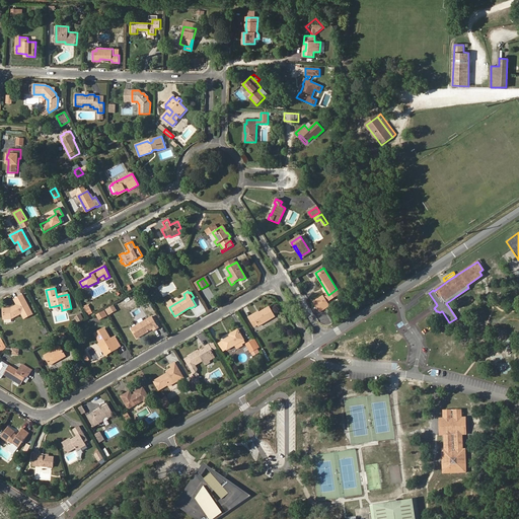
[(33,314),(22,294),(14,299),(17,305),(11,308),(3,308),(4,319),(12,318),(21,313),(24,318),(33,314)]
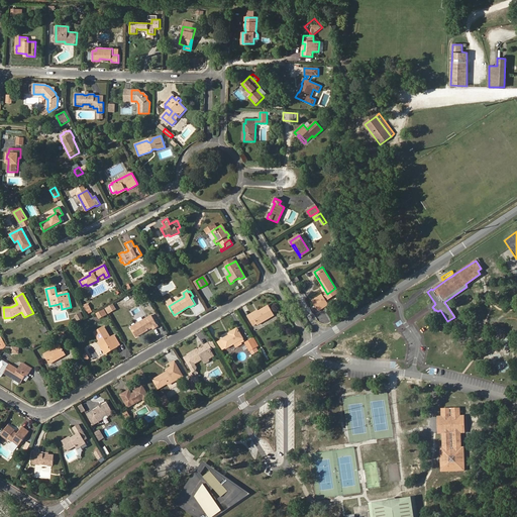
[(328,305),(322,295),(313,301),(319,310),(328,305)]
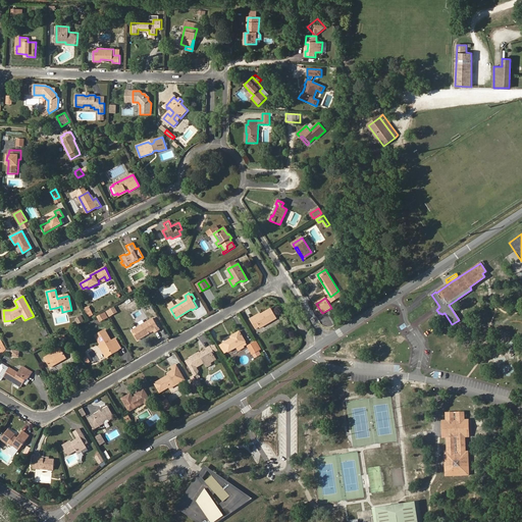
[(277,318),(271,308),(254,318),(254,317),(250,319),(256,329),(259,326),(260,328),(277,318)]
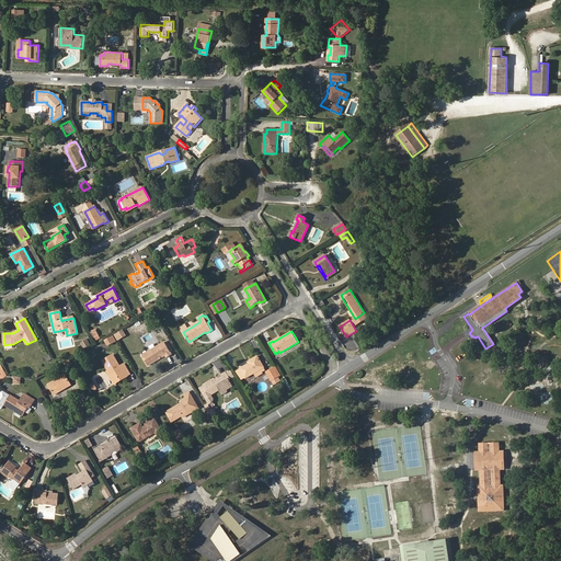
[(172,354),(168,347),(164,342),(141,355),(148,366),(159,358),(161,356),(162,357),(165,355),(167,357),(172,354)]
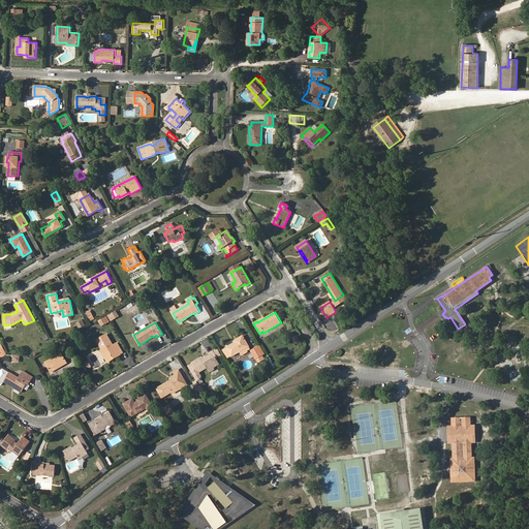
[(113,345),(106,335),(96,340),(107,359),(117,353),(118,355),(119,355),(123,353),(117,343),(113,345)]
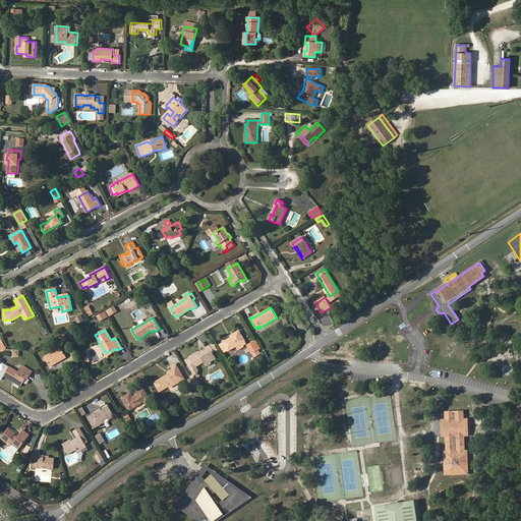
[(246,344),(239,331),(230,336),(231,338),(223,342),(224,343),(228,350),(228,351),(236,346),(238,350),(243,347),(243,346),(246,344)]
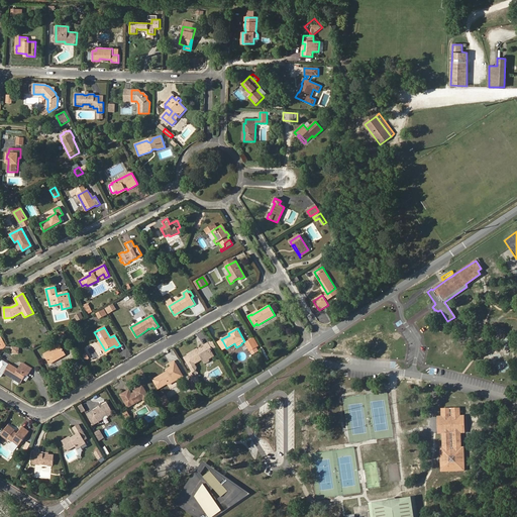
[(256,346),(252,339),(245,343),(250,350),(252,353),(256,350),(255,347),(256,346)]
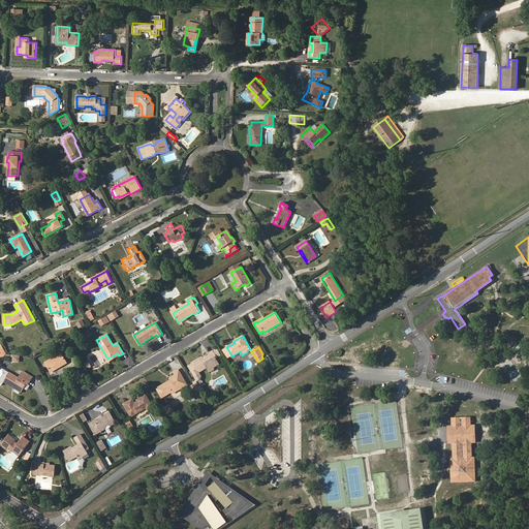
[(219,365),(215,358),(216,356),(213,351),(209,353),(210,355),(206,358),(207,359),(206,360),(204,356),(201,358),(192,363),(192,364),(189,366),(196,380),(197,381),(200,380),(201,376),(198,372),(208,367),(208,369),(212,367),(213,368),(219,365)]
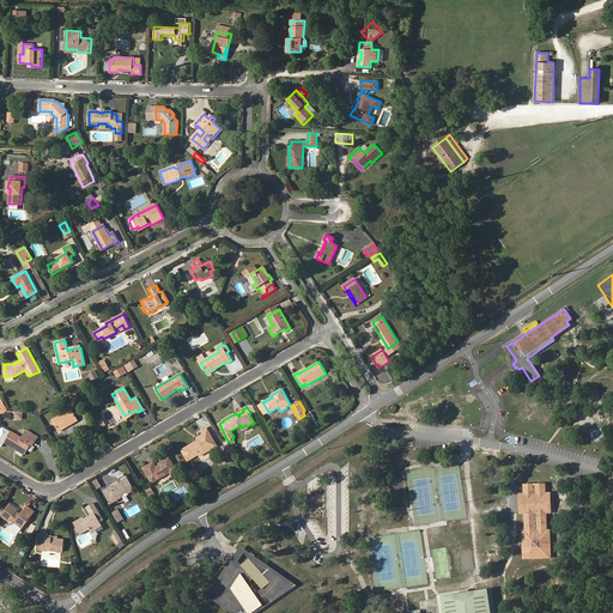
[(78,420),(71,410),(53,420),(59,431),(66,428),(66,426),(67,425),(68,426),(78,420)]
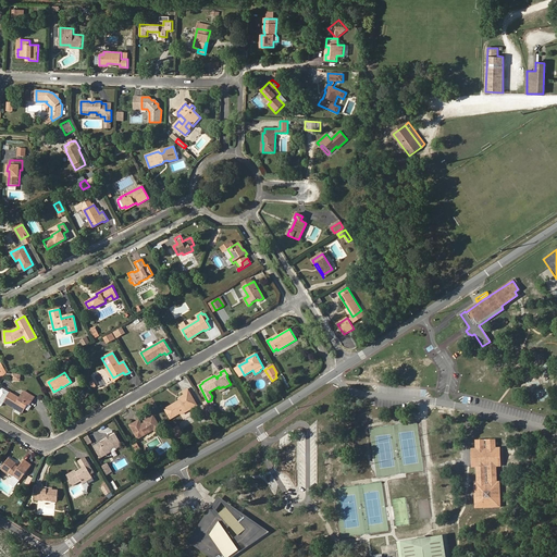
[(114,381),(125,374),(124,374),(123,372),(113,378),(114,381)]
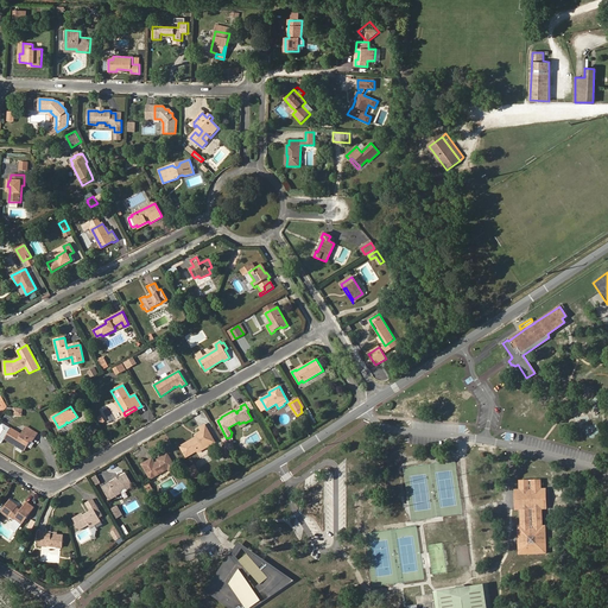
[(5,438),(12,429),(2,423),(0,425),(0,442),(4,441),(6,439),(5,438)]
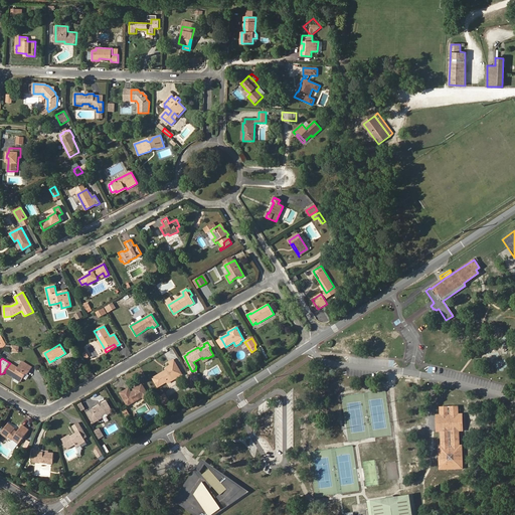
[(181,372),(173,359),(169,362),(171,365),(167,367),(168,369),(153,378),(158,387),(167,381),(168,383),(174,379),(173,377),(181,372)]
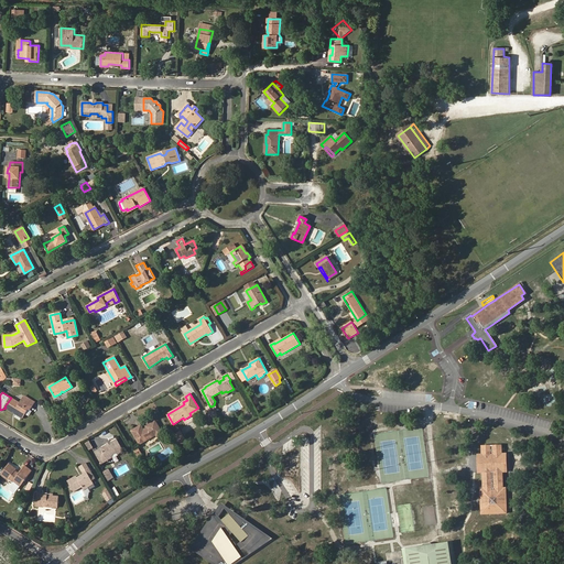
[(32,407),(34,402),(24,397),(20,403),(11,398),(4,407),(6,408),(22,418),(29,409),(30,410),(32,407)]
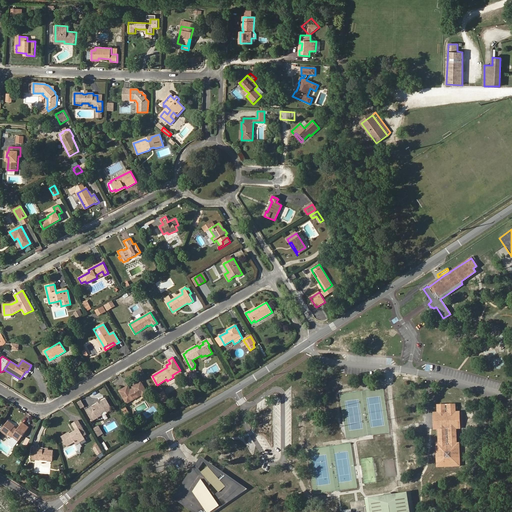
[(192,374),(189,370),(191,369),(190,368),(186,370),(190,377),(191,377),(193,376),(194,378),(197,376),(192,374)]
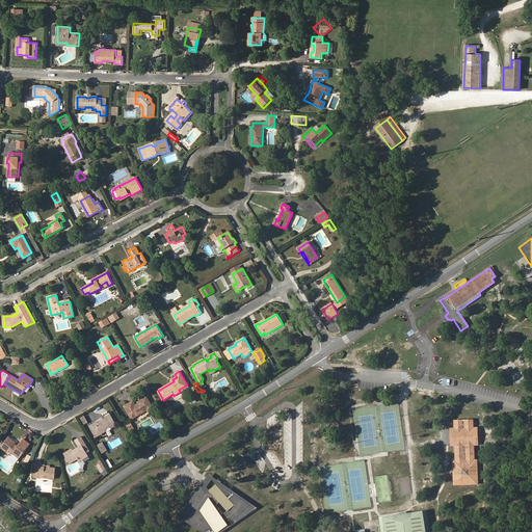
[(153,408),(147,397),(138,402),(139,403),(135,405),(133,401),(125,406),(132,419),(148,409),(149,411),(153,408)]
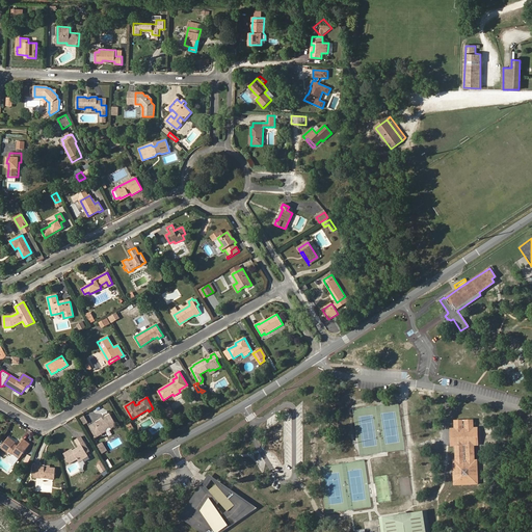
[(175,414),(170,407),(164,410),(167,418),(175,414)]
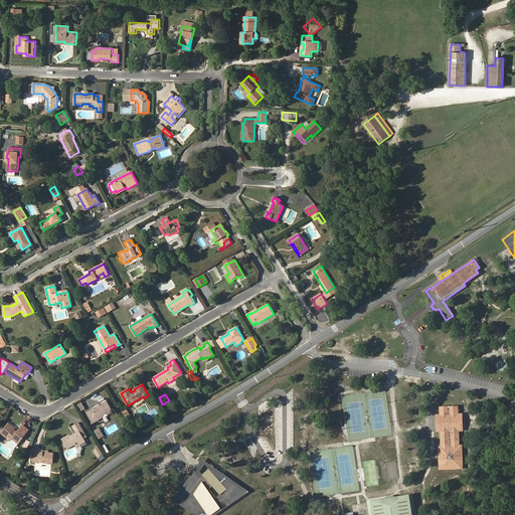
[(113,411),(107,401),(102,404),(103,406),(99,408),(98,406),(92,409),(93,410),(87,413),(93,423),(104,417),(104,415),(106,414),(108,414),(113,411)]
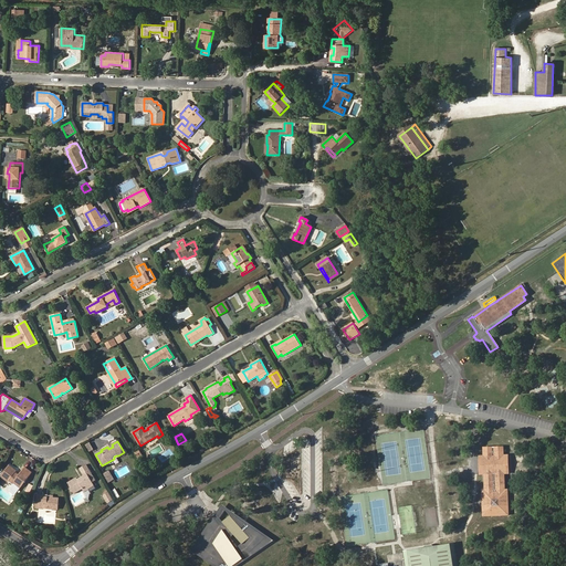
[(84,446),(88,453),(94,450),(90,442),(84,446)]
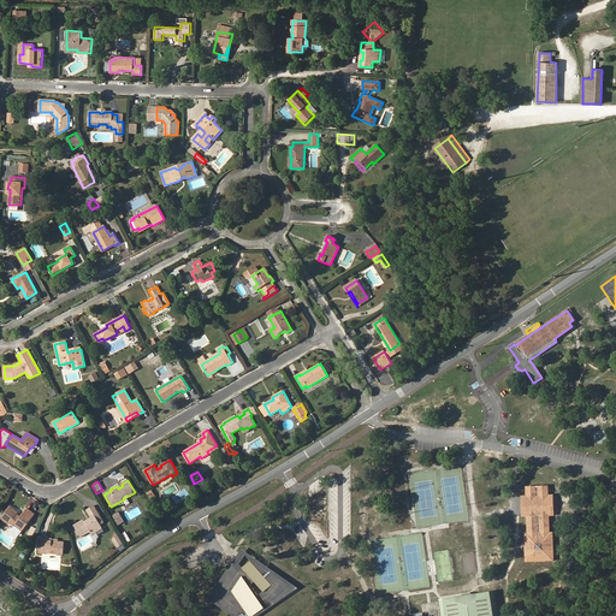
[(549,515),(548,496),(548,486),(526,487),(527,497),(527,516),(528,534),(525,534),(526,561),(554,561),(552,533),(549,533),(549,515)]
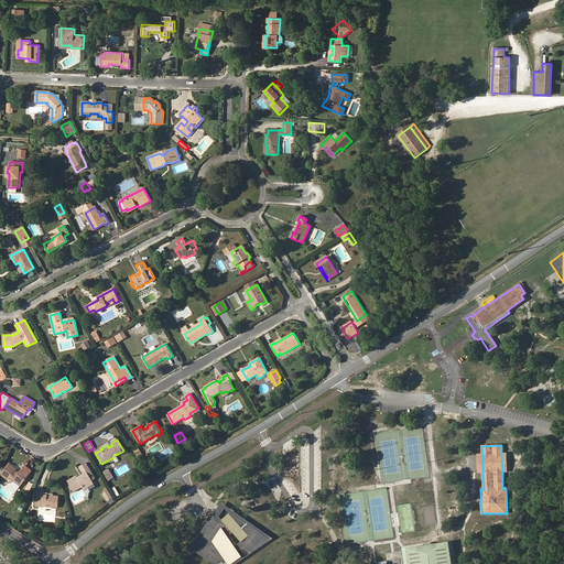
[(96,479),(86,463),(79,467),(84,474),(77,477),(76,476),(67,481),(74,492),(83,487),(84,490),(91,486),(89,483),(93,480),(96,479)]
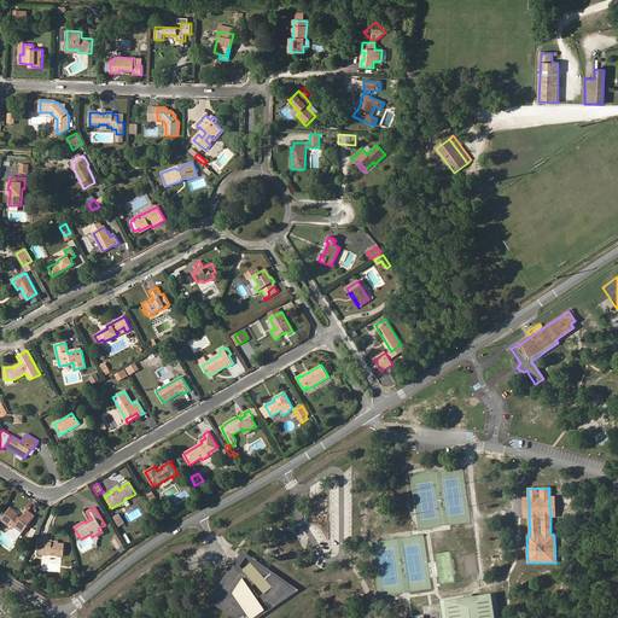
[(23,532),(35,517),(27,511),(21,519),(17,517),(18,514),(10,508),(1,519),(10,526),(11,525),(15,528),(16,528),(23,532)]
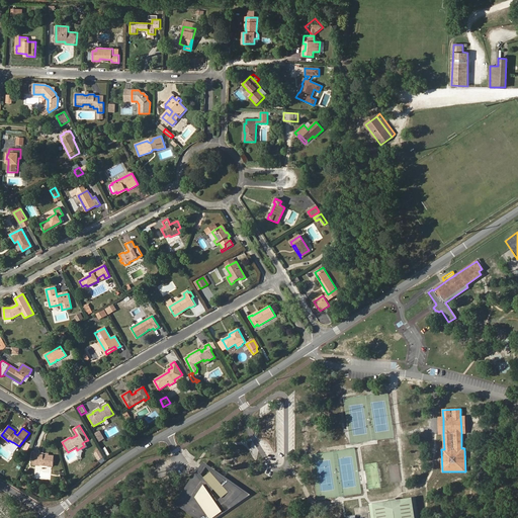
[(104,438),(99,431),(95,434),(99,441),(104,438)]
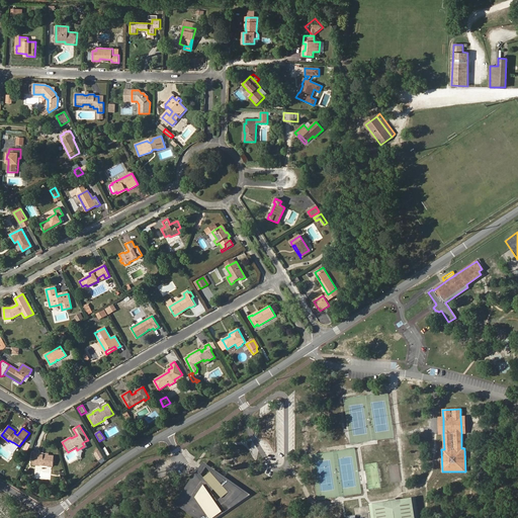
[(103,456),(97,448),(94,450),(100,458),(103,456)]
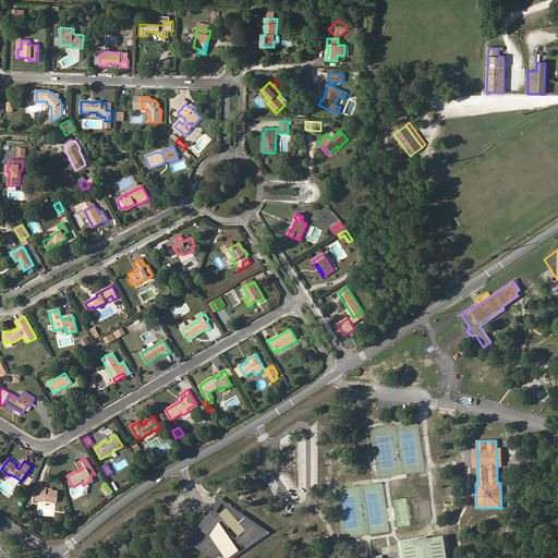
[(58,502),(58,492),(52,492),(52,489),(49,488),(49,490),(47,490),(41,490),(41,488),(36,487),(35,500),(58,502)]
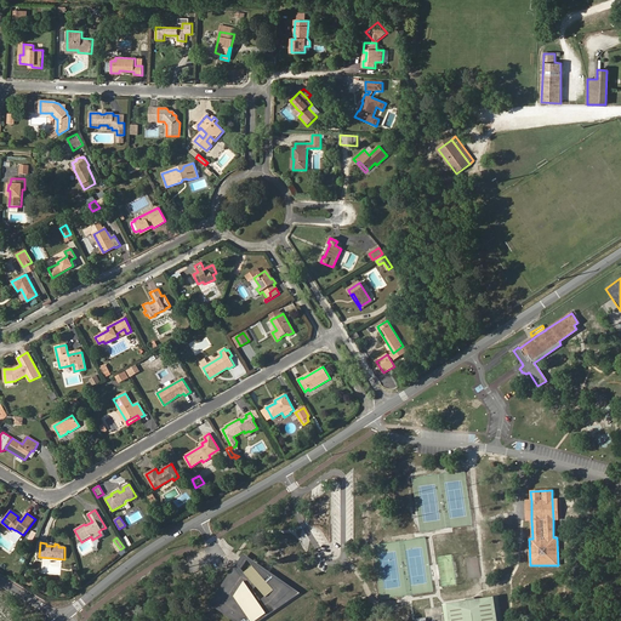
[(266,620),(306,594),(243,551),(208,603),(233,620),(266,620)]
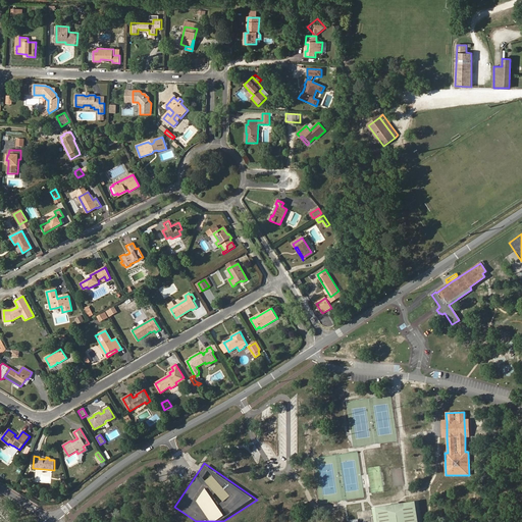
[(395,486),(405,485),(402,468),(392,470),(395,486)]
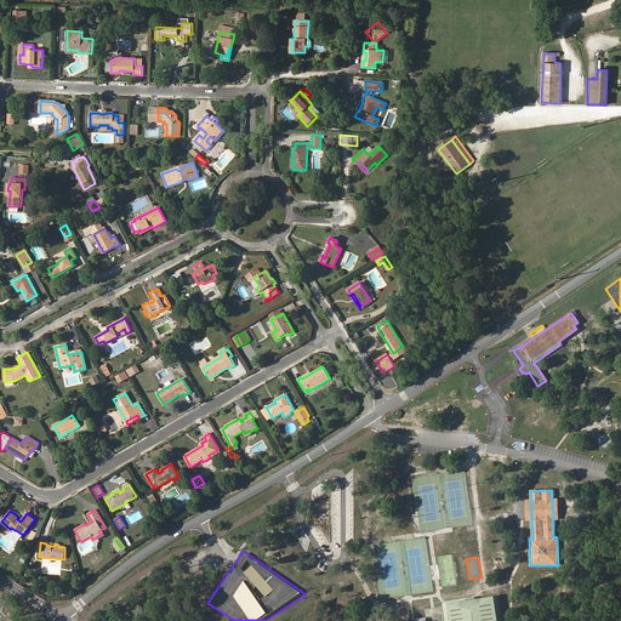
[(501,620),(499,597),(478,599),(477,600),(476,600),(474,602),(467,603),(467,602),(466,602),(465,602),(454,604),(443,605),(444,620),(501,620)]
